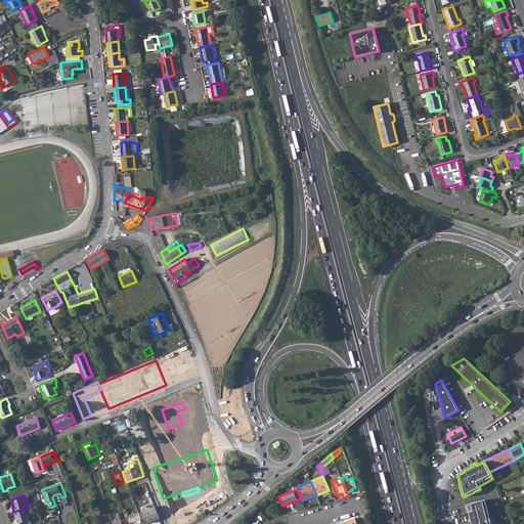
[(491,523),(485,499),(468,505),(472,523),(491,523)]
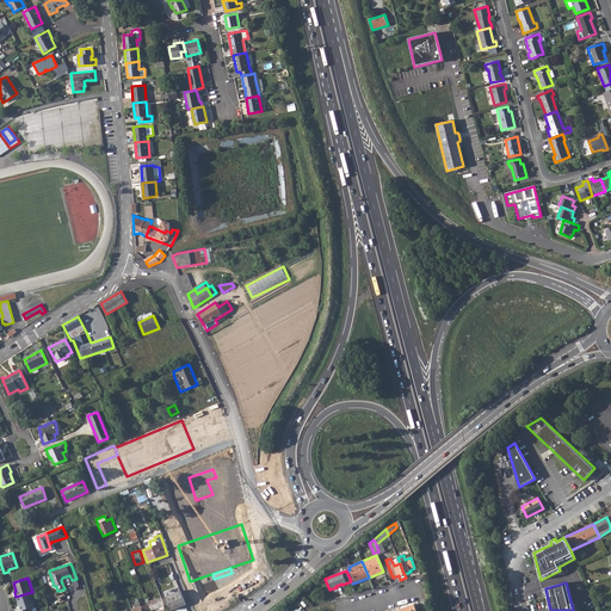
[(186,605),(180,591),(166,597),(172,610),(186,605)]
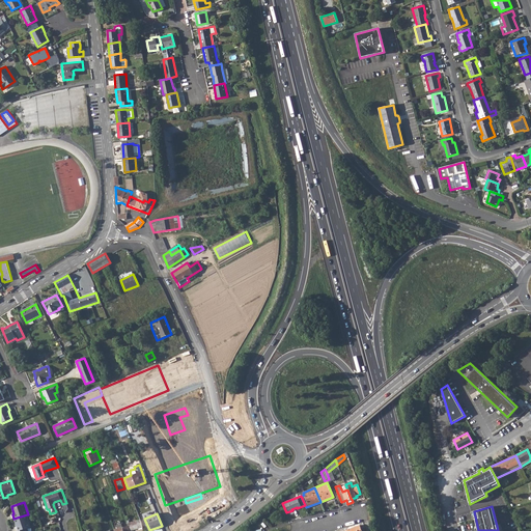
[(27,514),(14,519),(17,527),(16,527),(16,530),(18,530),(27,528),(31,527),(27,514)]
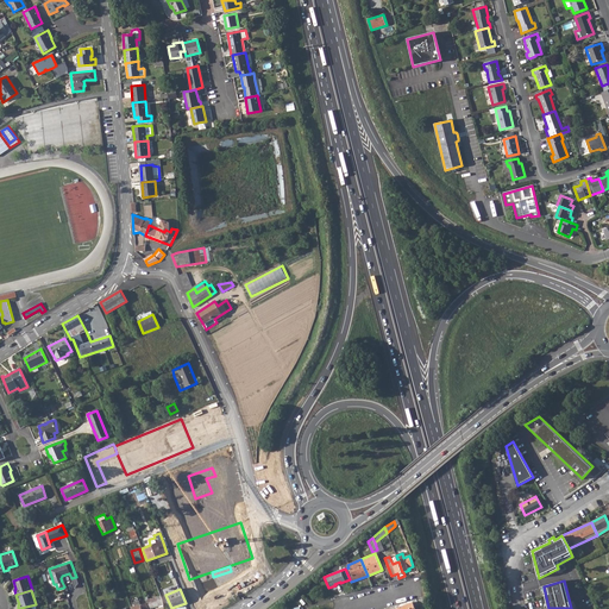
[(161,597),(146,601),(146,603),(149,608),(163,606),(161,597)]
